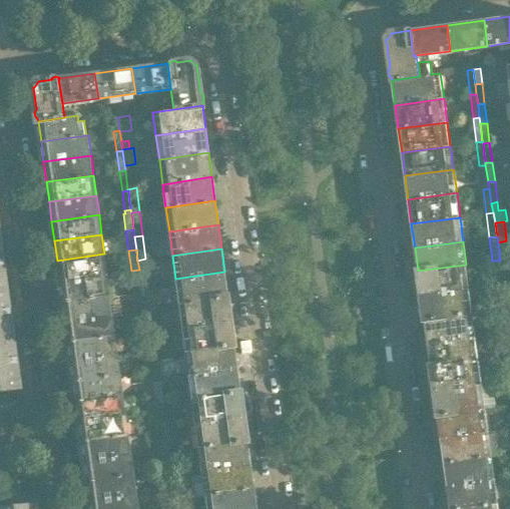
[(107,274),(105,262),(104,253),(57,261),(60,281),(107,274)]
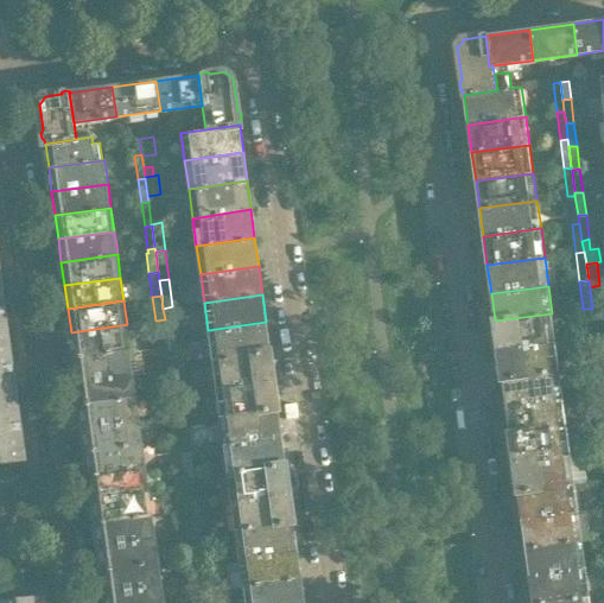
[(177,335),(172,306),(163,309),(165,319),(167,336),(177,335)]
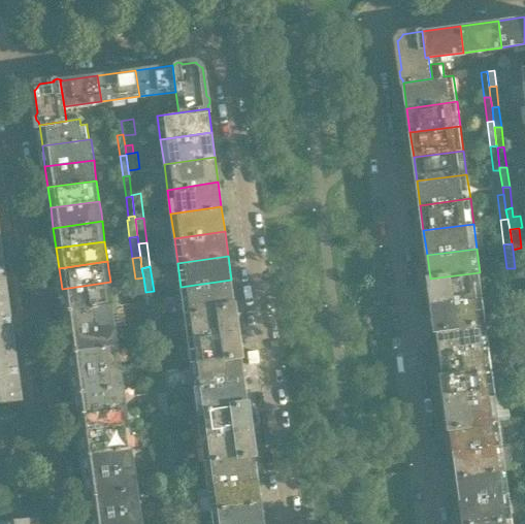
[(515,269),(515,268),(506,268),(510,294),(518,293),(517,289),(515,269)]
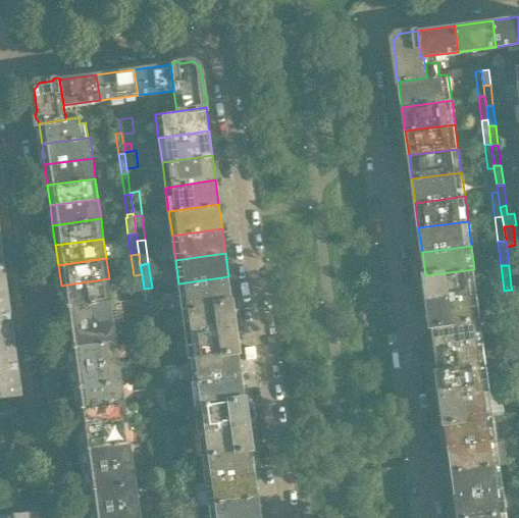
[(517,265),(509,266),(511,286),(518,285),(518,275),(517,265)]
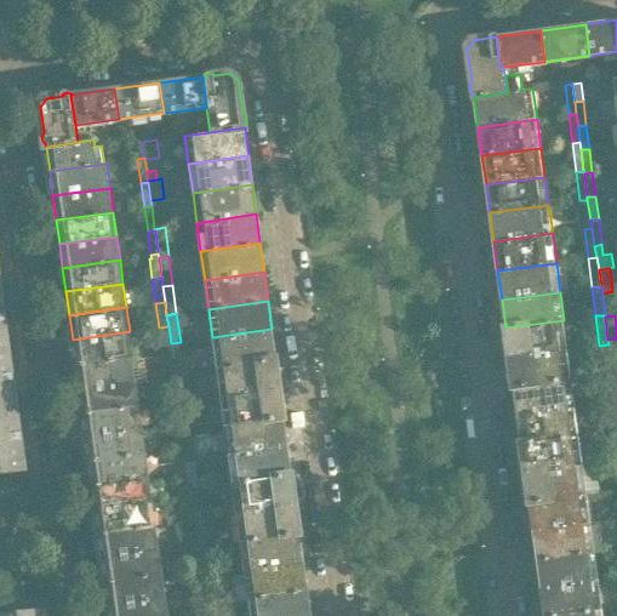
[(564,320),(506,328),(506,331),(503,334),(504,341),(507,343),(509,358),(569,349),(564,320)]
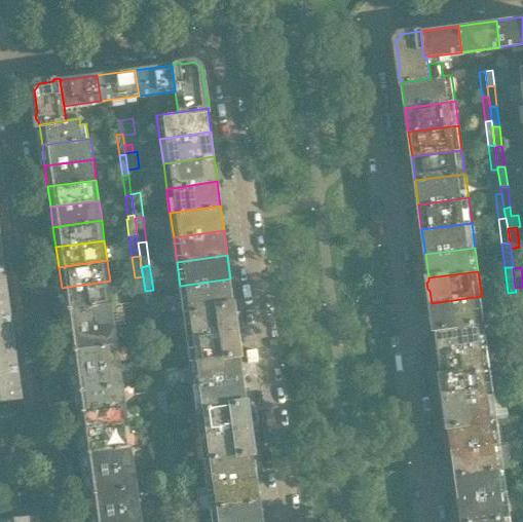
[(146,297),(145,291),(143,276),(135,277),(138,298),(146,297)]
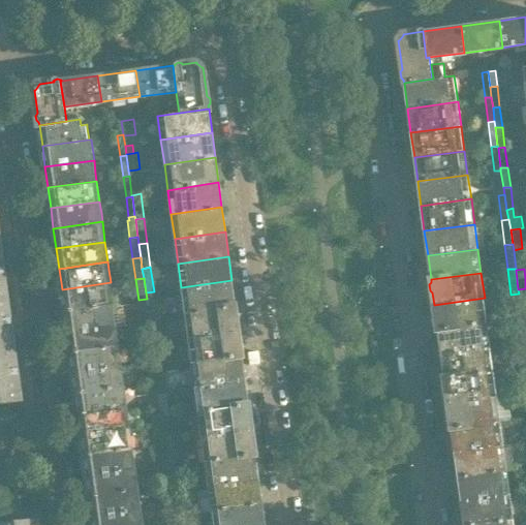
[(235,305),(231,280),(181,287),(184,312),(235,305)]
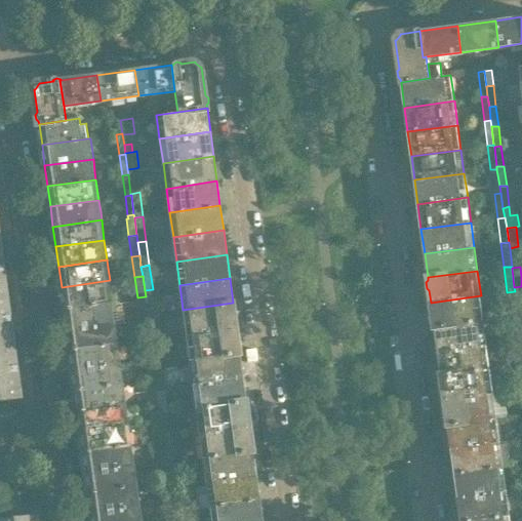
[(112,302),(111,292),(110,280),(62,287),(64,308),(112,302)]
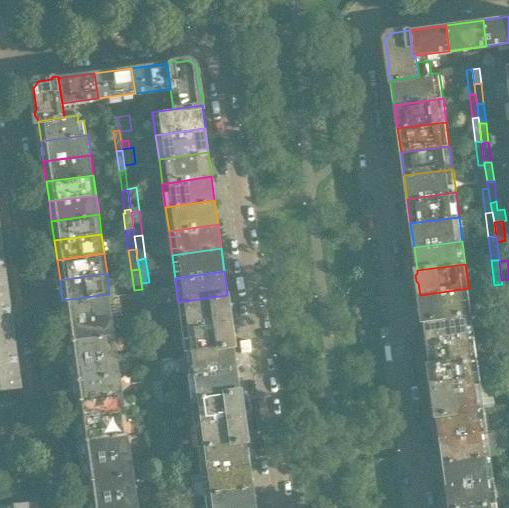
[(152,306),(149,282),(141,283),(142,289),(144,307),(152,306)]
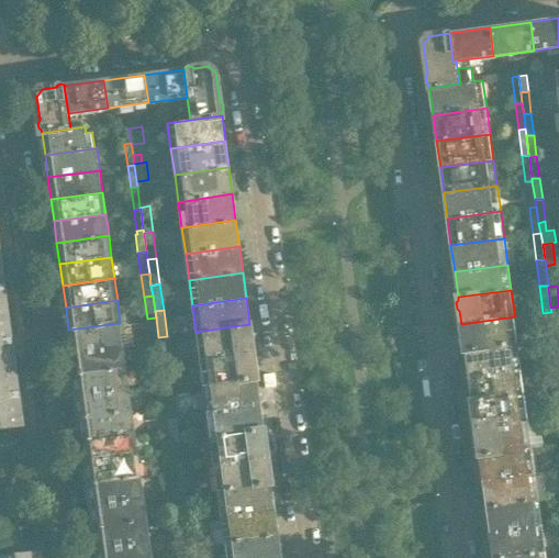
[(554,330),(551,312),(543,313),(547,338),(554,337),(554,330)]
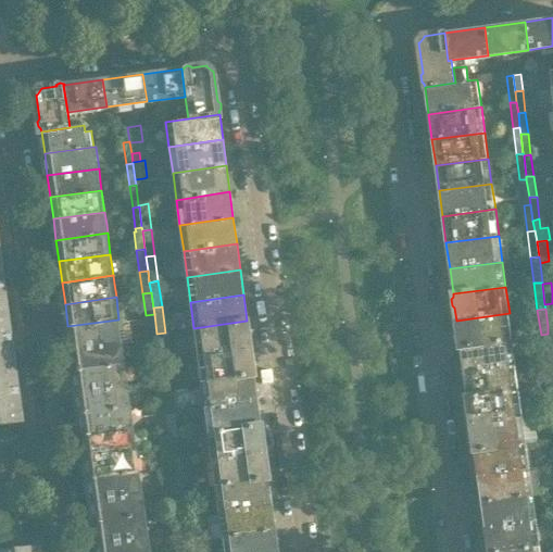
[(510,313),(456,321),(459,333),(456,335),(456,341),(460,342),(460,346),(513,338),(510,313)]
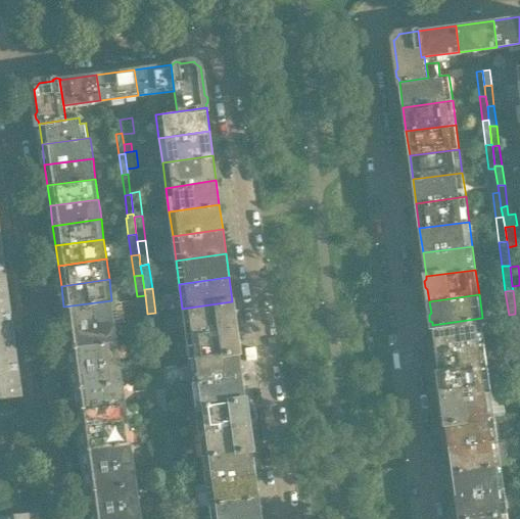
[(147,316),(147,314),(145,295),(137,296),(140,317),(147,316)]
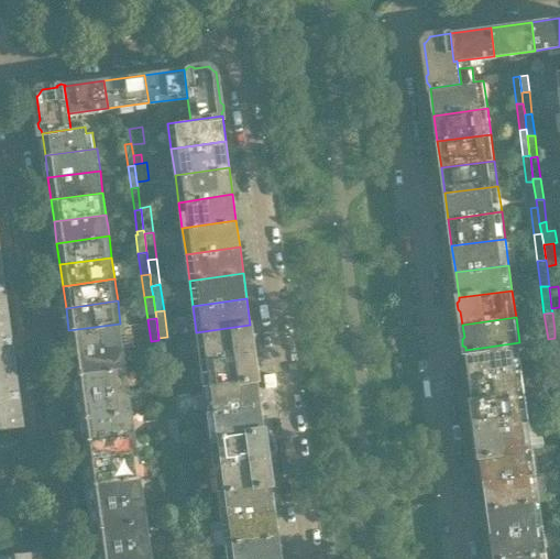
[(0,374),(15,373),(9,319),(0,320),(0,374)]
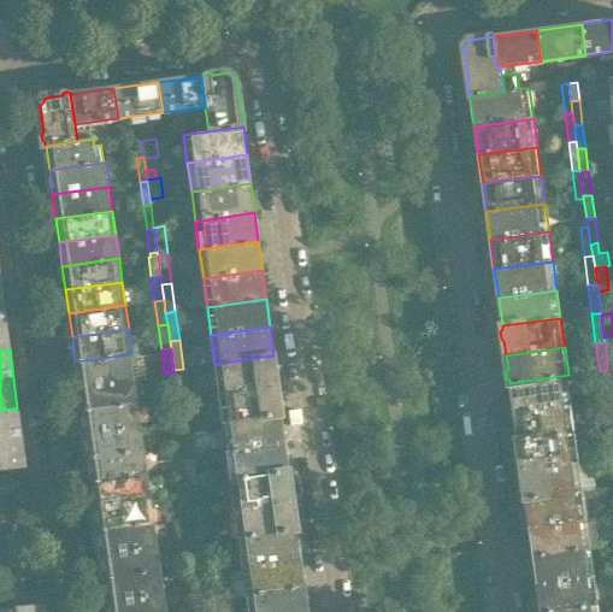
[(135,377),(133,363),(131,354),(75,362),(76,364),(72,368),(74,375),(77,377),(78,386),(135,377)]
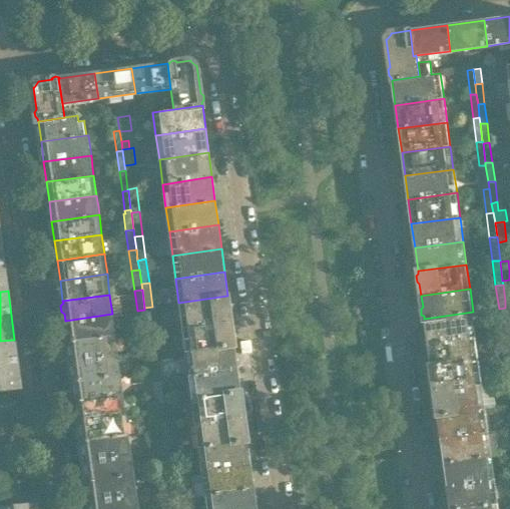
[(227,296),(178,303),(181,327),(231,320),(229,310),(231,307),(230,302),(228,301),(227,296)]
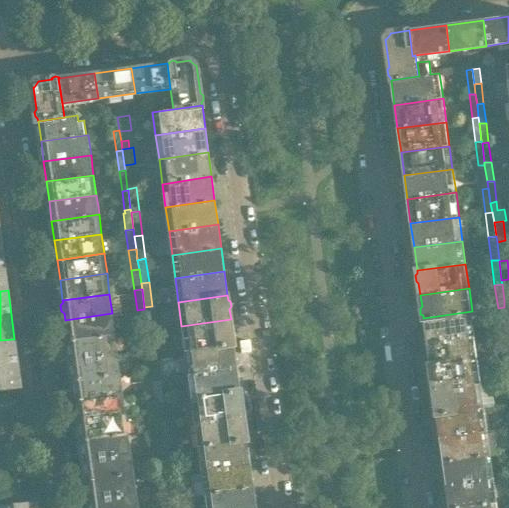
[(153,313),(152,306),(144,307),(144,309),(145,314),(153,313)]
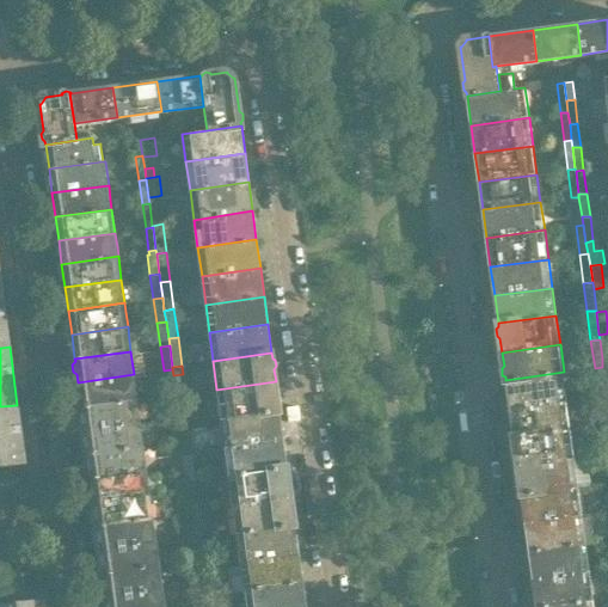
[(606,396),(605,382),(602,367),(595,368),(597,397),(606,396)]
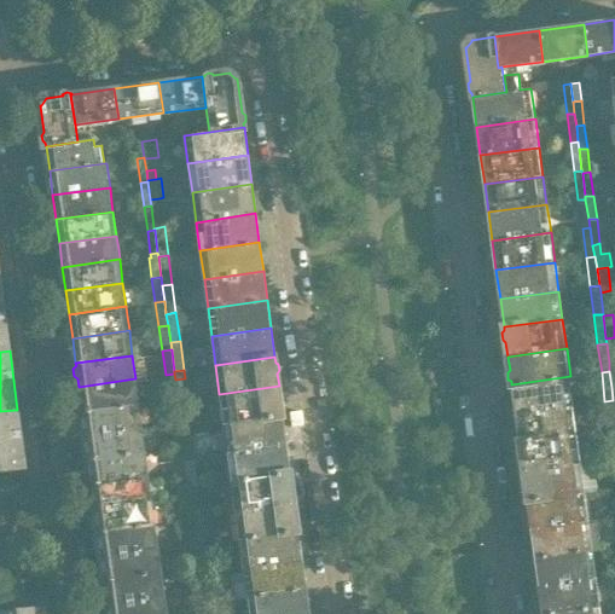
[(574,405),(570,376),(511,384),(515,412),(574,405)]
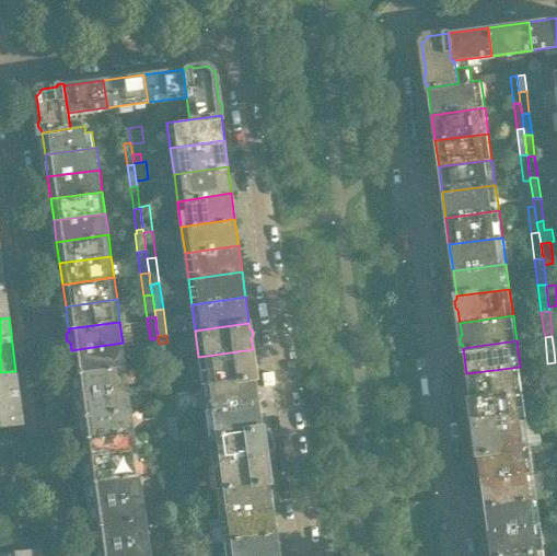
[(123,343),(71,350),(72,359),(70,362),(71,369),(74,371),(126,365),(123,343)]
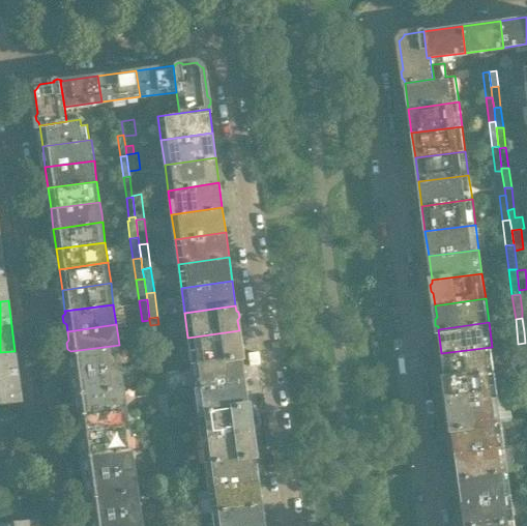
[(243,350),(243,345),(240,343),(239,330),(187,338),(192,362),(242,355),(241,352),(243,350)]
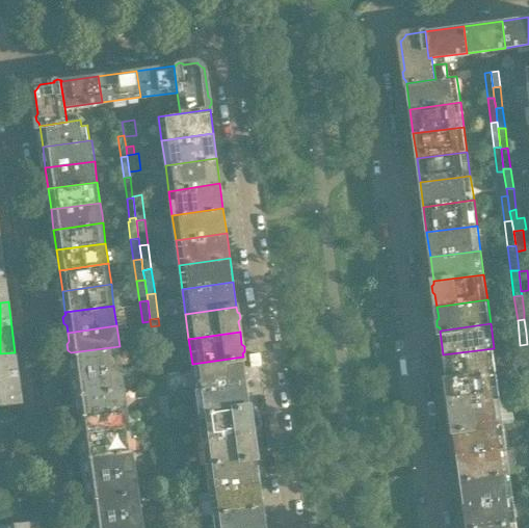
[(528,354),(527,344),(520,345),(523,369),(528,368),(528,354)]
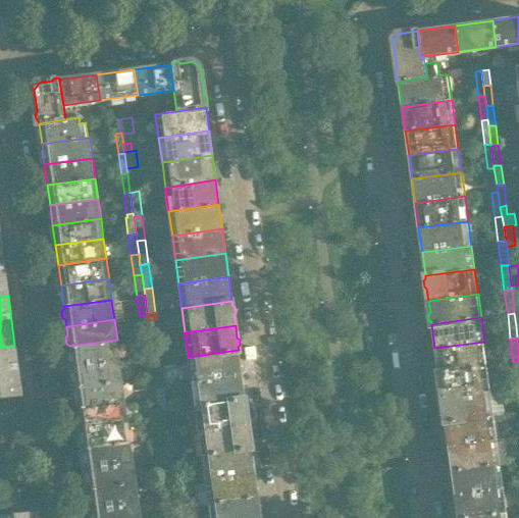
[(120,360),(118,348),(117,340),(69,346),(71,366),(120,360)]
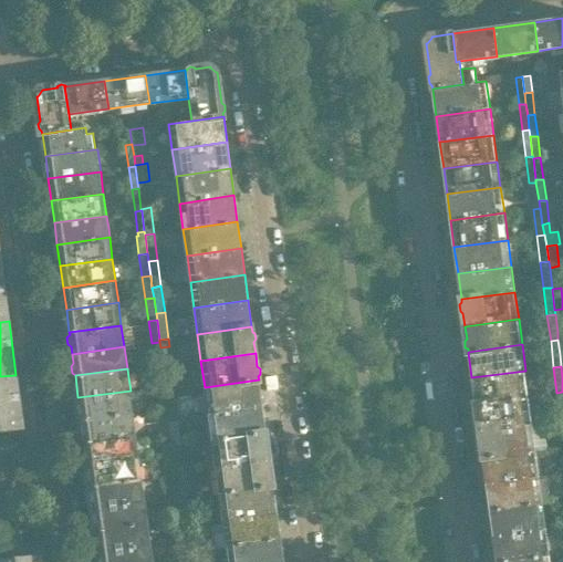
[(525,371),(471,377),(476,404),(529,396),(525,371)]
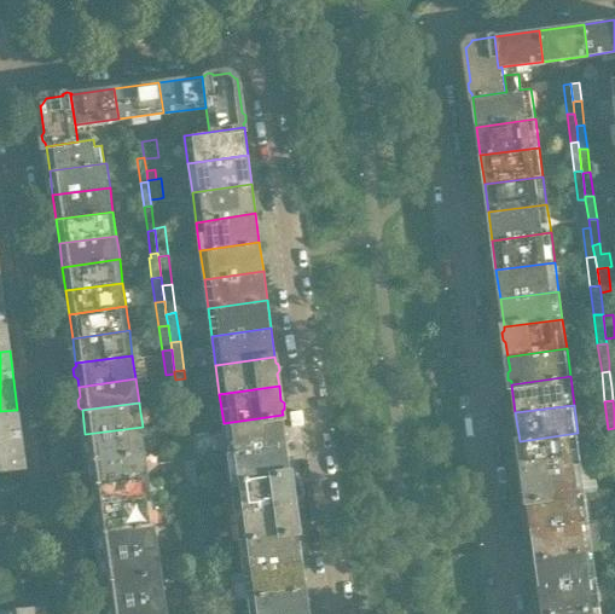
[(0,470),(25,468),(17,410),(0,411),(0,470)]
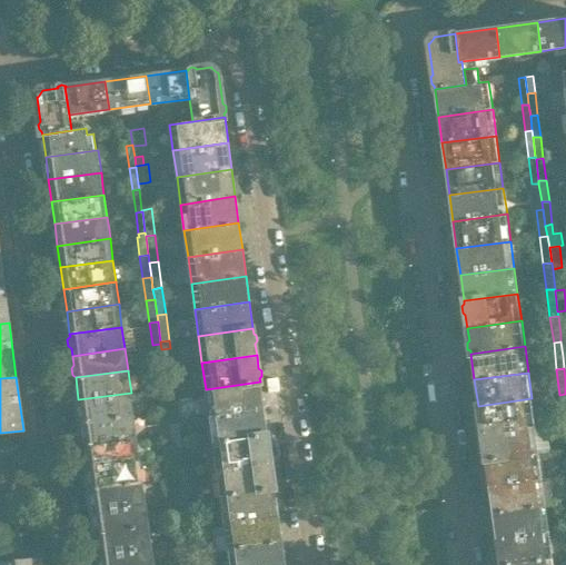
[(264,408),(260,382),(206,389),(209,415),(264,408)]
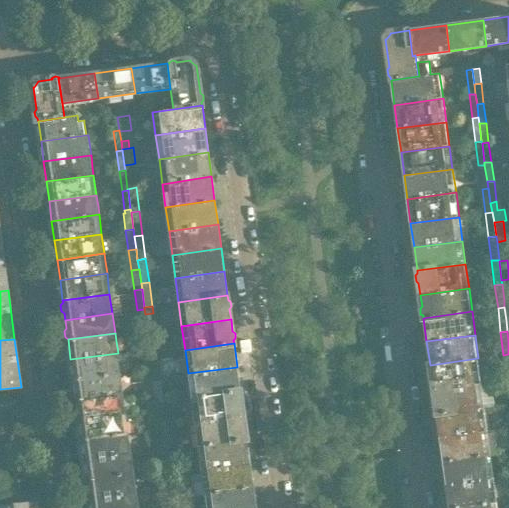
[(120,373),(119,365),(118,353),(70,359),(73,380),(120,373)]
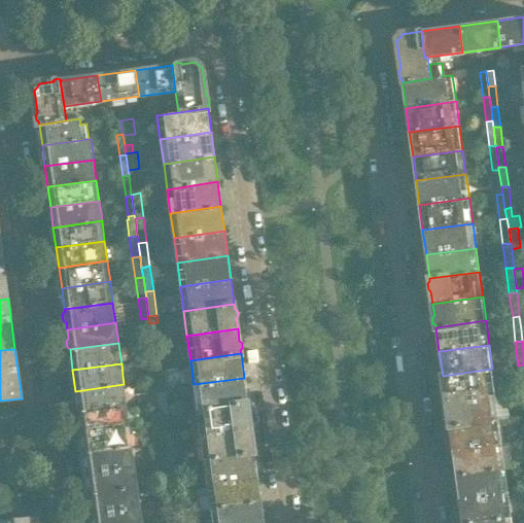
[(158,380),(155,369),(148,370),(149,381),(158,380)]
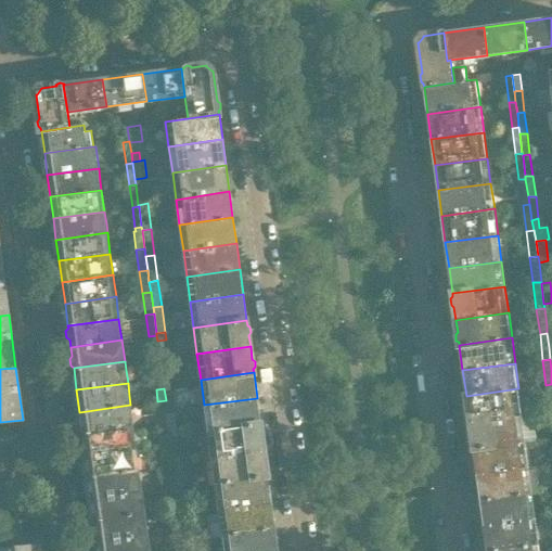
[(518,388),(466,396),(466,399),(464,402),(465,408),(467,410),(470,422),(523,414),(518,388)]
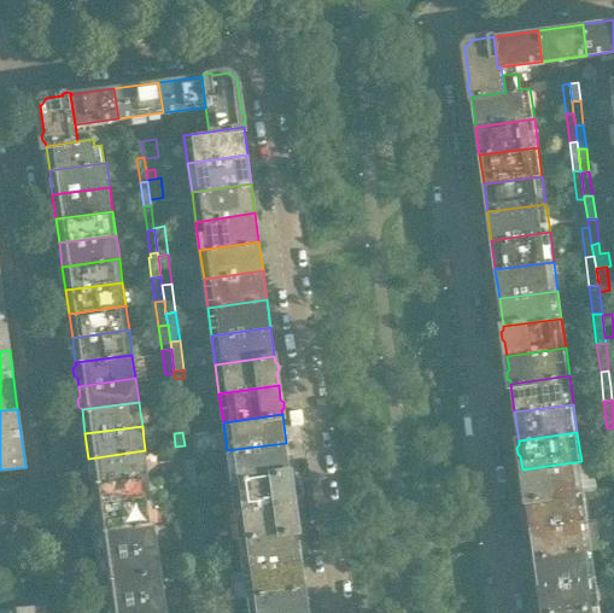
[(290,471),(286,443),(227,450),(231,480),(290,471)]
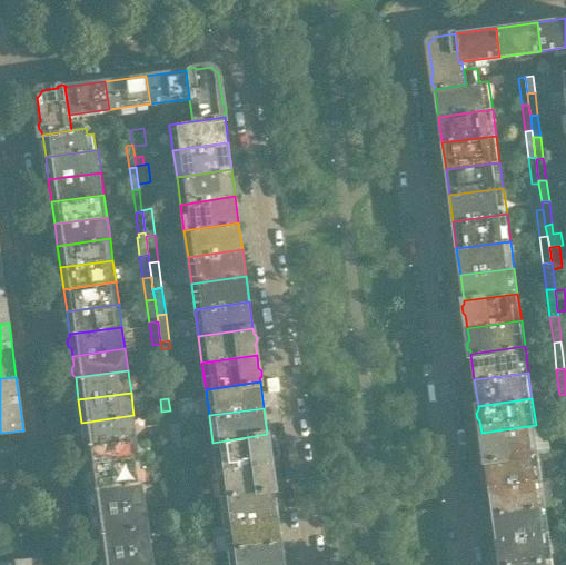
[(174,433),(171,420),(170,410),(161,412),(165,434),(174,433)]
